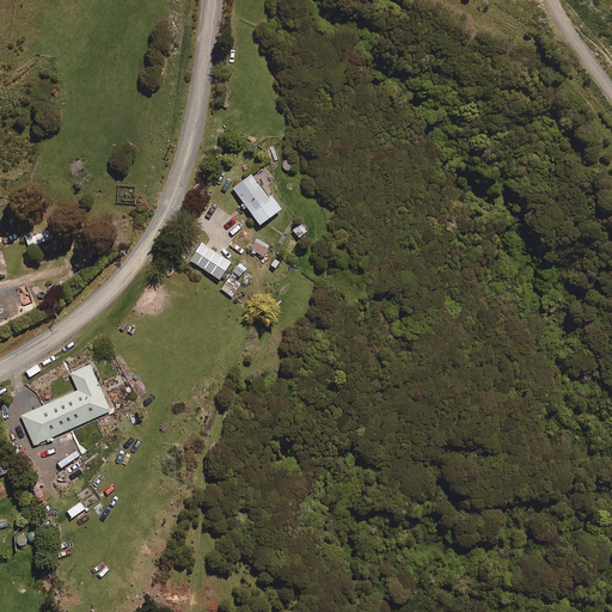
[(273,196),(269,199),(252,175),(233,188),(261,225),(282,209),(273,196)]
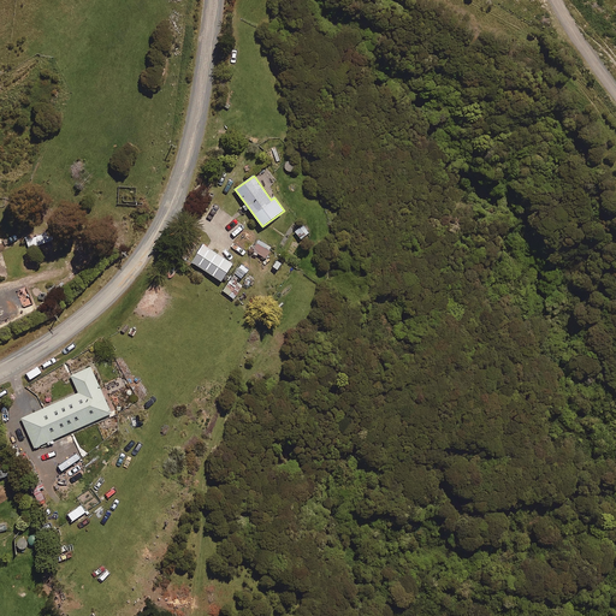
[(302,240),(309,234),(302,225),(295,231),(302,240)]
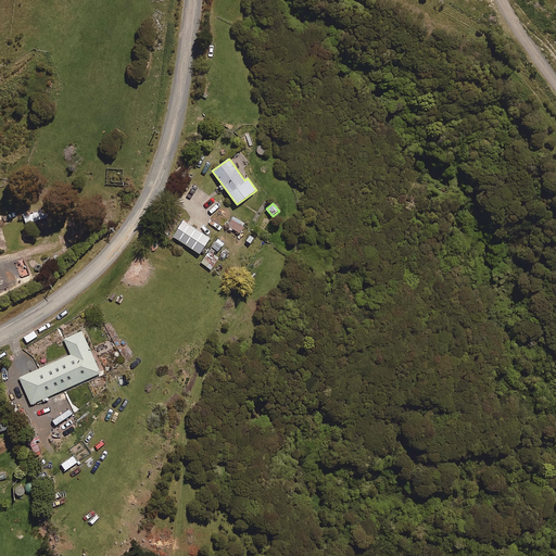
[(27,225),(42,218),(39,211),(24,217),(27,225)]
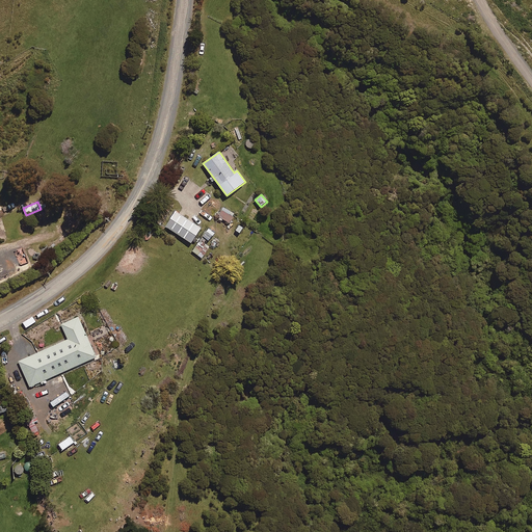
[(230,223),(235,214),(223,207),(218,216),(230,223)]
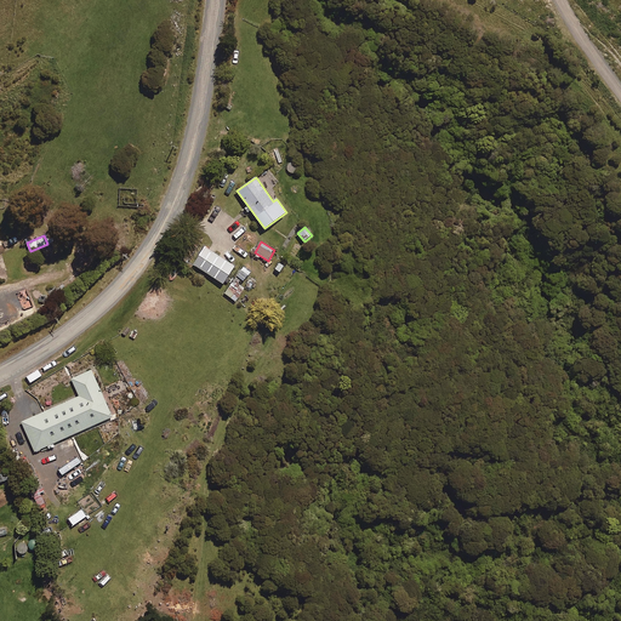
[(224,284),(235,266),(200,244),(189,262),(224,284)]
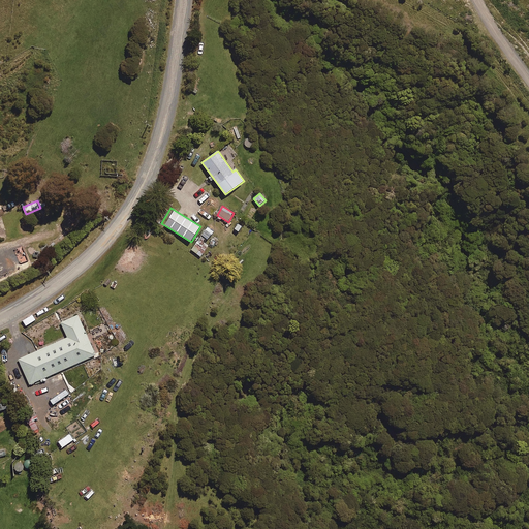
[(201,256),(207,249),(196,243),(191,250),(201,256)]
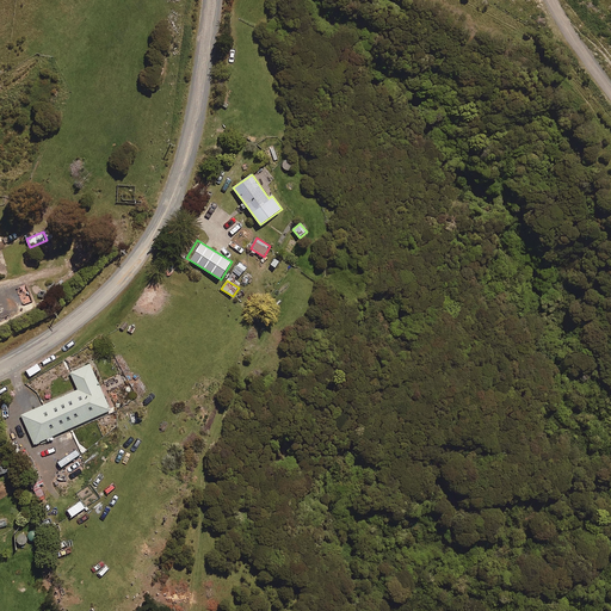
[(0,319),(10,314),(2,300),(0,300),(0,319)]
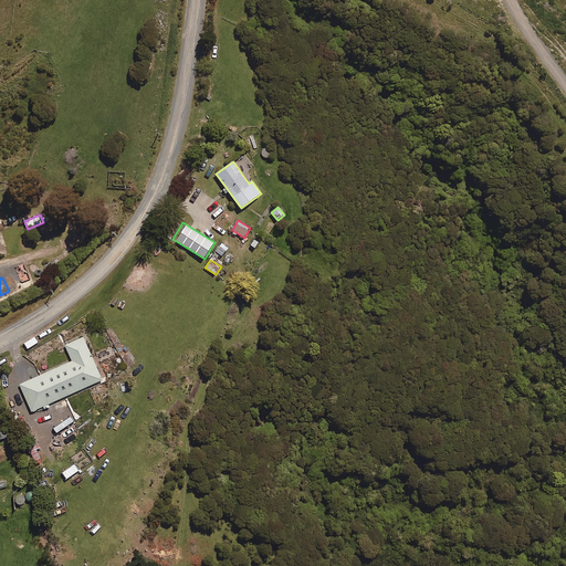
[(32,411),(103,380),(83,337),(65,345),(72,362),(20,385),(32,411)]
